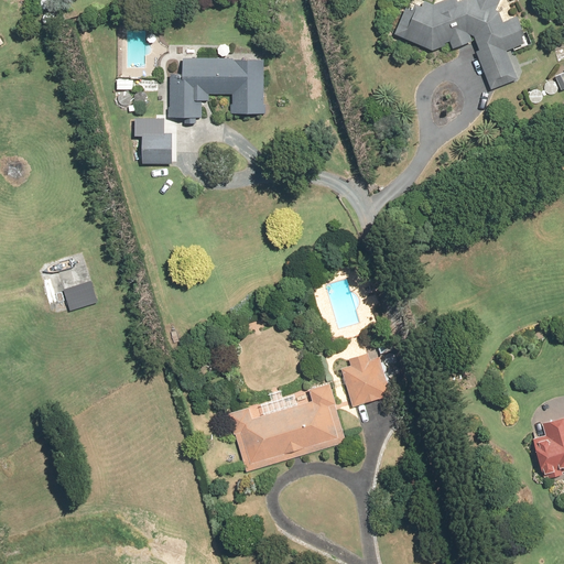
[(473,41),(477,52),(475,53),(490,90),(516,79),(503,51),(523,42),(513,17),(501,22),(496,9),(499,0),(464,0),(458,2),(456,0),(445,0),(431,7),(416,0),(407,0),(392,33),(431,51),(454,41),(457,47),(473,41)]
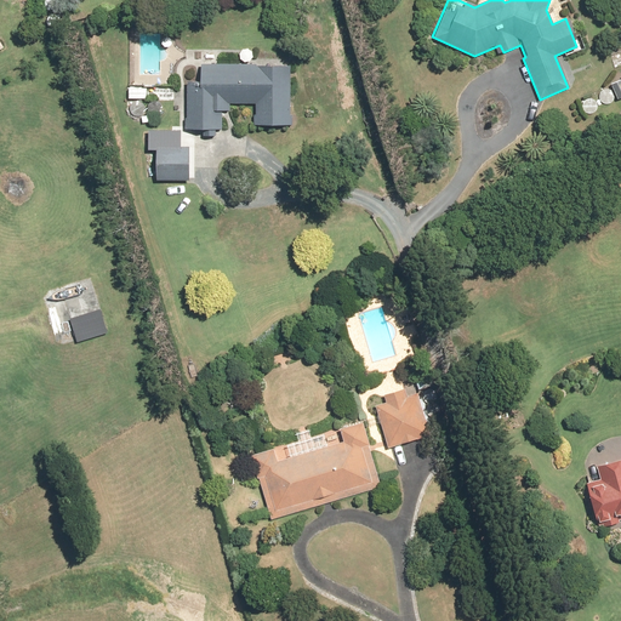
[(289,64),(200,63),(199,130),(221,131),(221,112),(229,112),(229,103),(254,104),(254,126),(288,126),(289,64)]
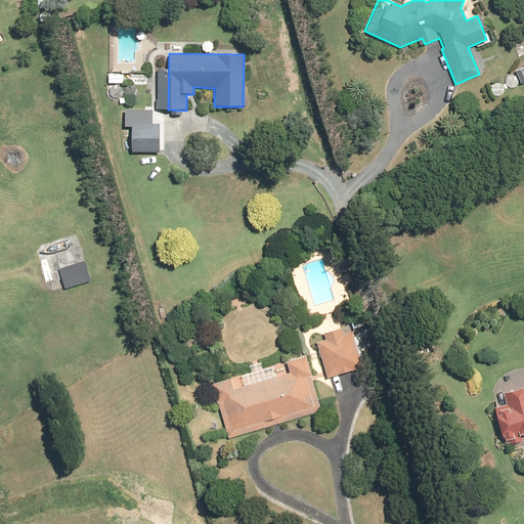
[(523,69),(514,73),(520,86),(523,83),(523,69)]
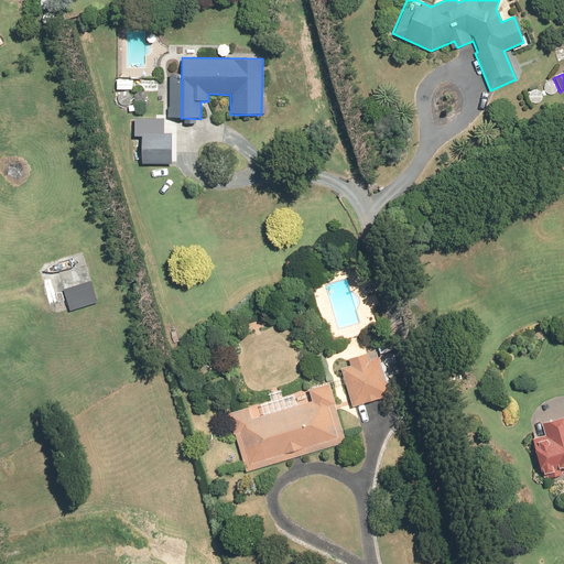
[(131,80),(117,80),(117,90),(131,90),(131,80)]
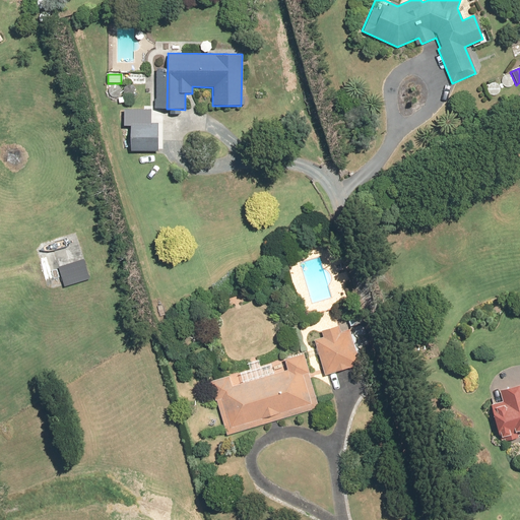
[(149,110),(123,109),(123,125),(129,125),(128,150),(154,151),(155,123),(149,123),(149,110)]
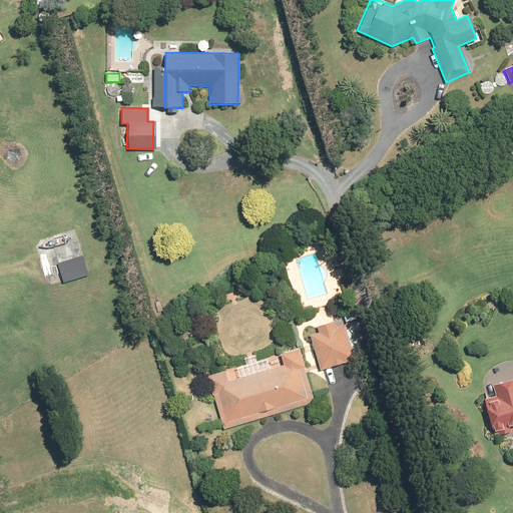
[(318,333),(309,335),(320,370),(349,361),(340,331),(336,332),(332,322),(317,328),(318,333)]
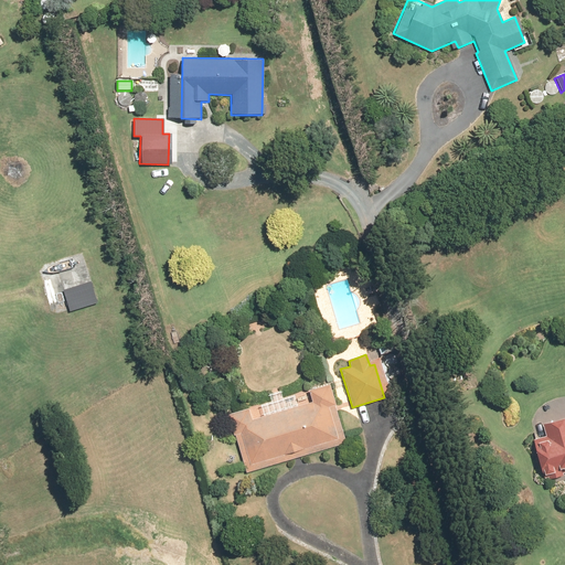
[(247,473),(345,443),(328,385),(309,391),(311,401),(252,419),(248,408),(225,416),(232,437),(235,436),(247,473)]
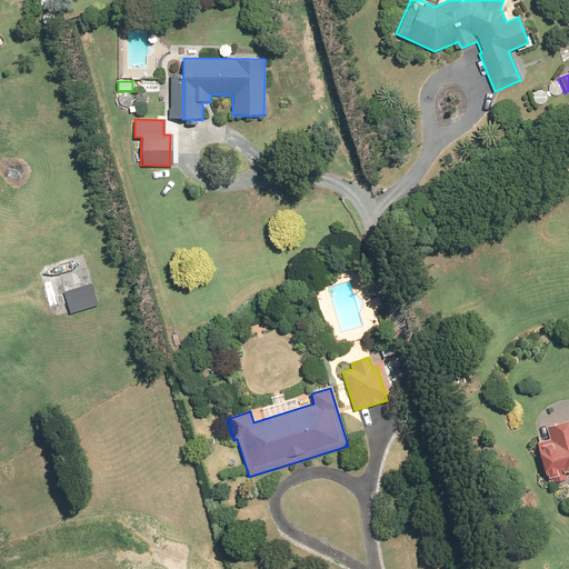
[(568,420),(545,428),(547,439),(533,443),(546,485),(568,478),(568,476),(568,475),(568,420)]
